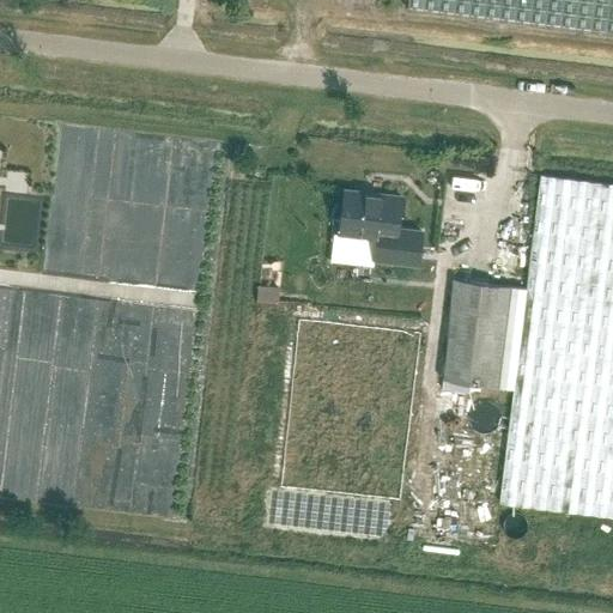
[(612,0),(408,0),(408,8),(612,34),(612,0)]
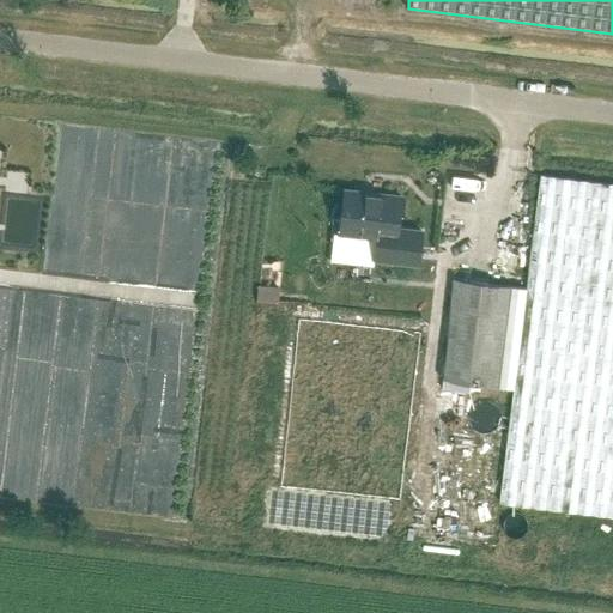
[(515,389),(501,504),(612,517),(612,183),(541,175),(534,231),(507,228),(499,284),(454,278),(441,387),(468,390),(469,384),(515,389)]
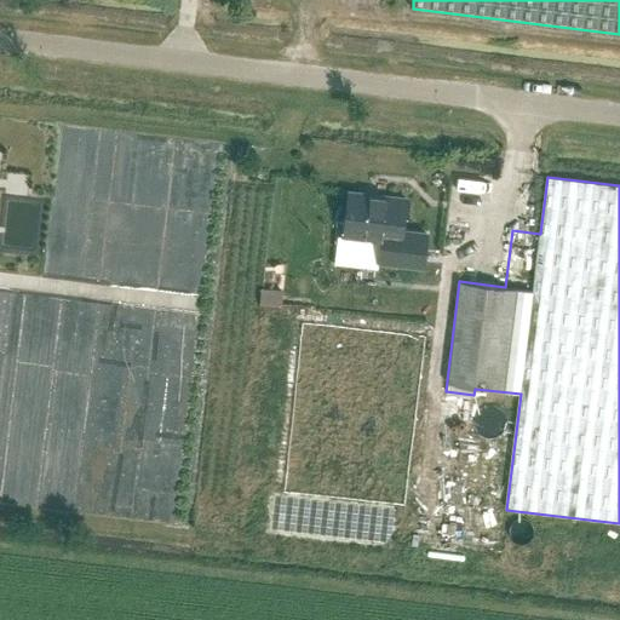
[(420,267),(424,233),(400,230),(403,199),(345,193),(340,236),(378,241),(377,257),(375,262),(420,267)]
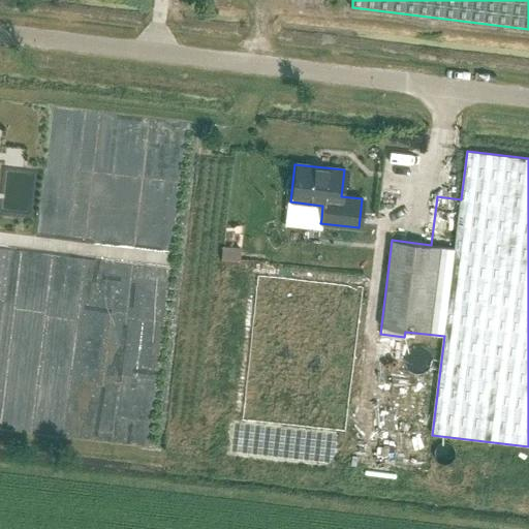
[(320,229),(320,223),(321,219),(322,206),(290,201),(287,201),(284,226),(320,229)]
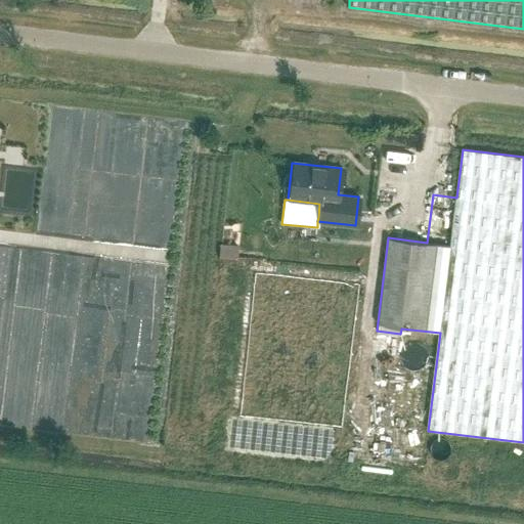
[(221,246),(220,257),(235,258),(236,247),(221,246)]
